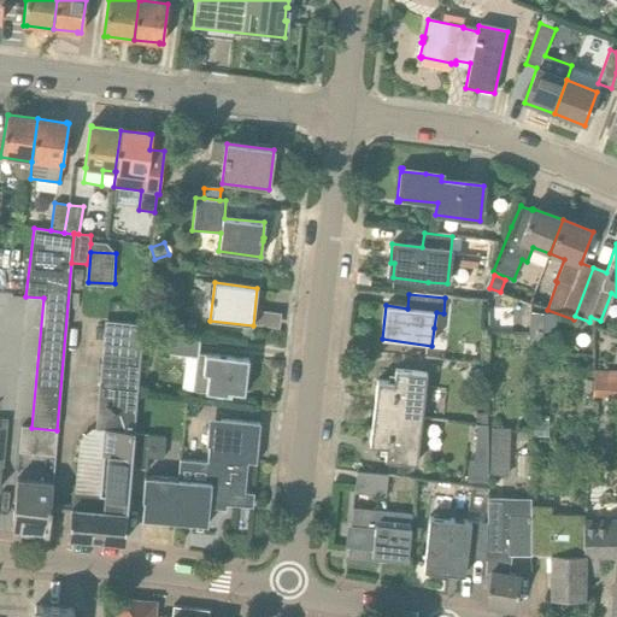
[(554,334),(556,313),(530,312),(529,345),(542,345),(542,333),(554,334)]
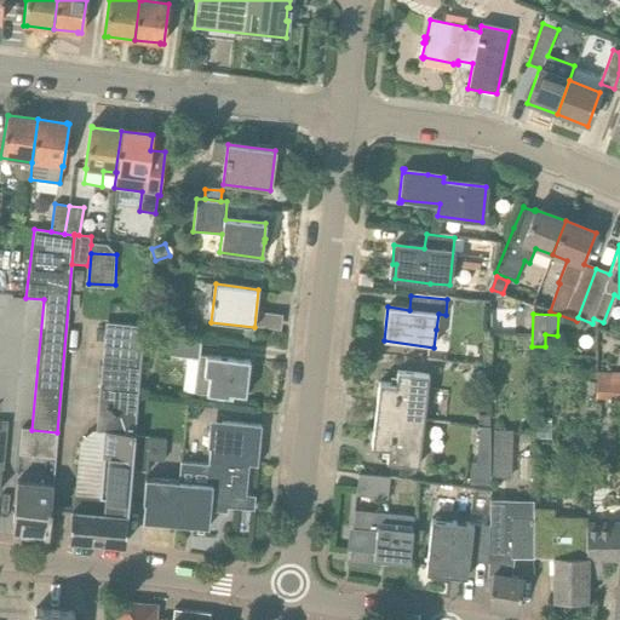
[(150,331),(171,332),(171,321),(151,319),(150,331)]
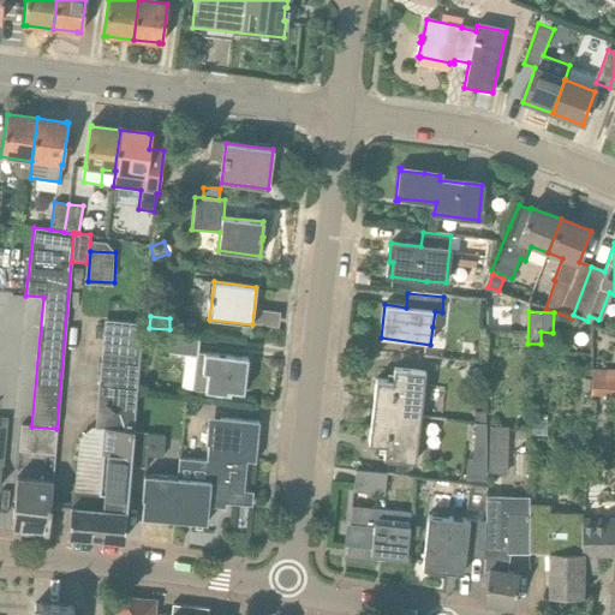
[(71,507),(69,536),(124,541),(130,467),(132,433),(142,322),(107,320),(99,428),(105,428),(99,493),(73,490),(71,507)]
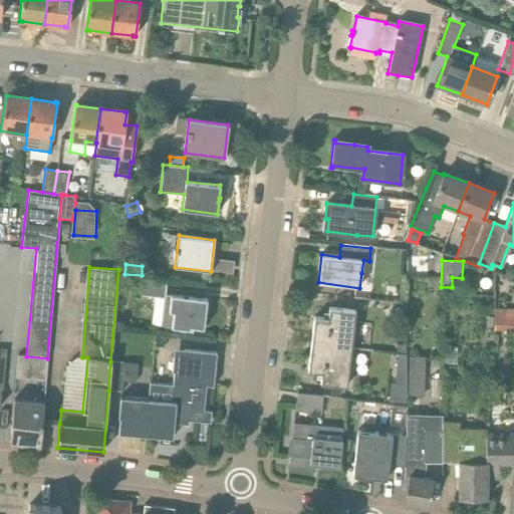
[(167,282),(141,279),(140,294),(165,297),(167,282)]
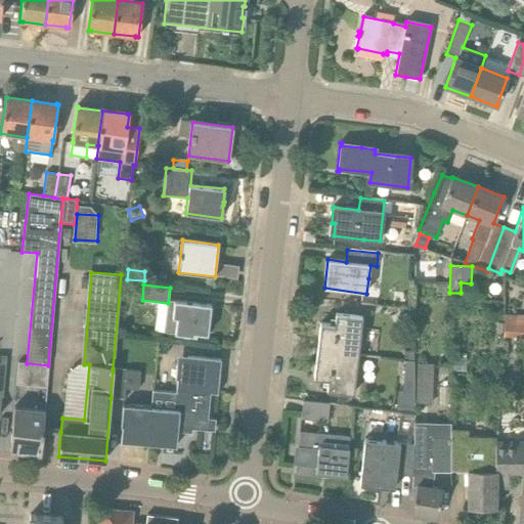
[(175,335),(207,338),(211,305),(174,301),(172,318),(176,318),(175,335)]
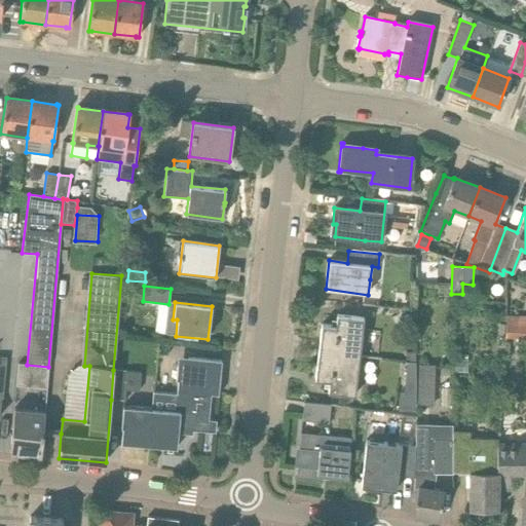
[(412,323),(408,313),(400,317),(404,327),(412,323)]
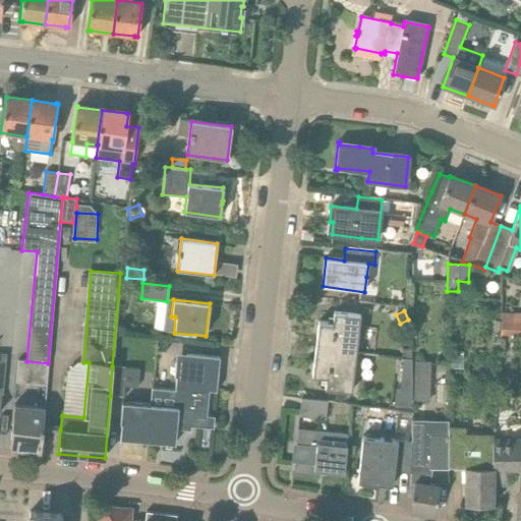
[(315,349),(355,353),(359,315),(334,312),(332,323),(319,322),(315,349)]
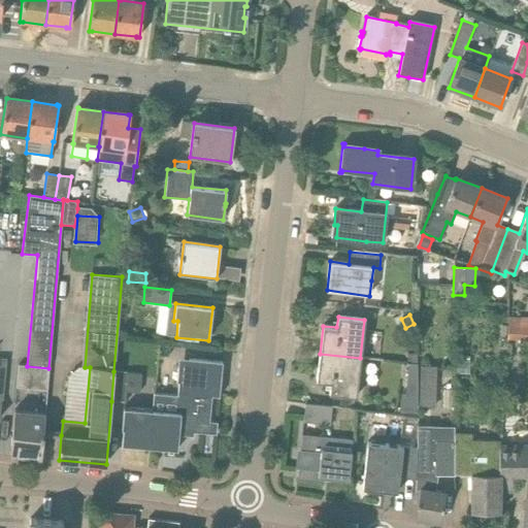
[(508,318),(507,327),(524,328),(524,327),(524,319),(508,318)]
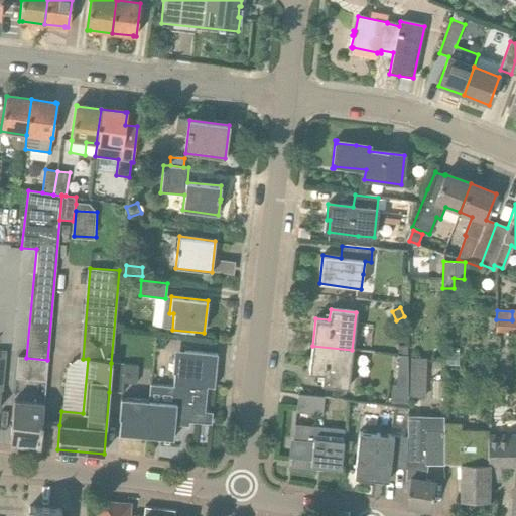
[(512,320),(496,319),(495,331),(515,332),(515,318),(512,319),(512,320)]
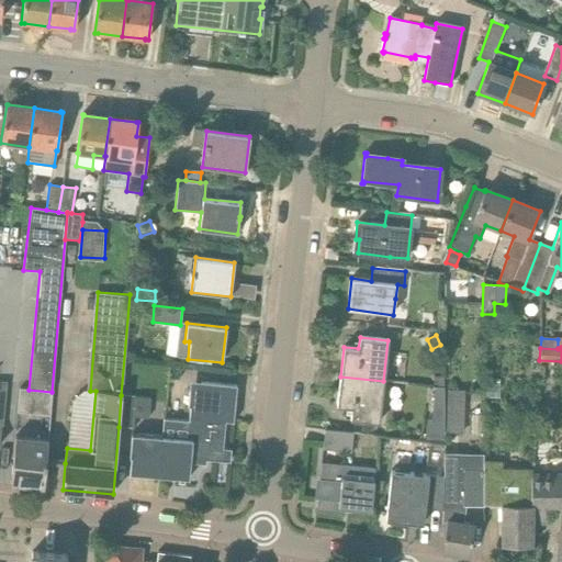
[(379,424),(383,381),(340,377),(337,406),(351,407),(350,419),(379,424)]
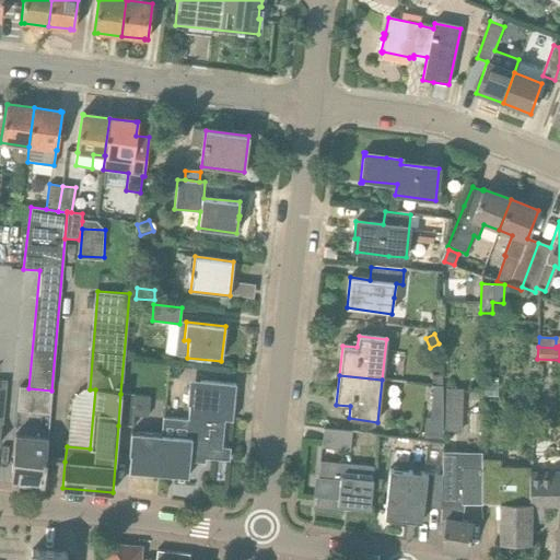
[(209,392),(188,389),(188,395),(187,406),(190,406),(189,417),(200,418),(199,440),(191,439),(190,451),(189,462),(205,463),(206,452),(221,454),(224,420),(233,420),(236,384),(210,382),(209,392)]
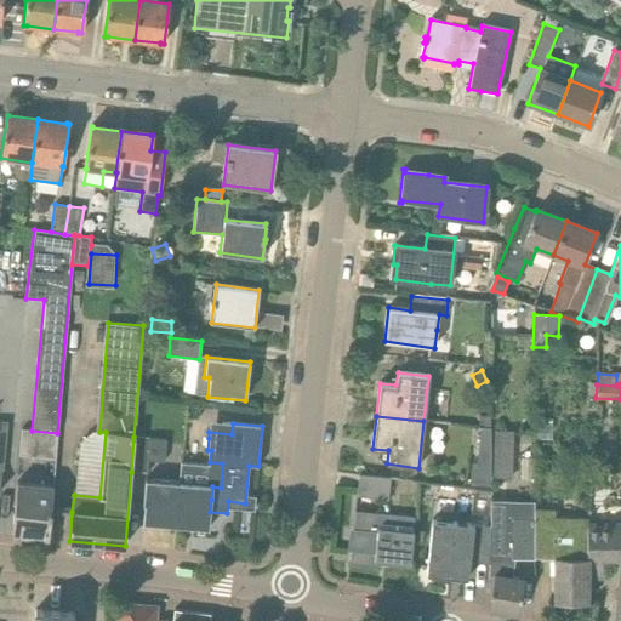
[(479,427),(478,445),(491,445),(491,428),(479,427)]
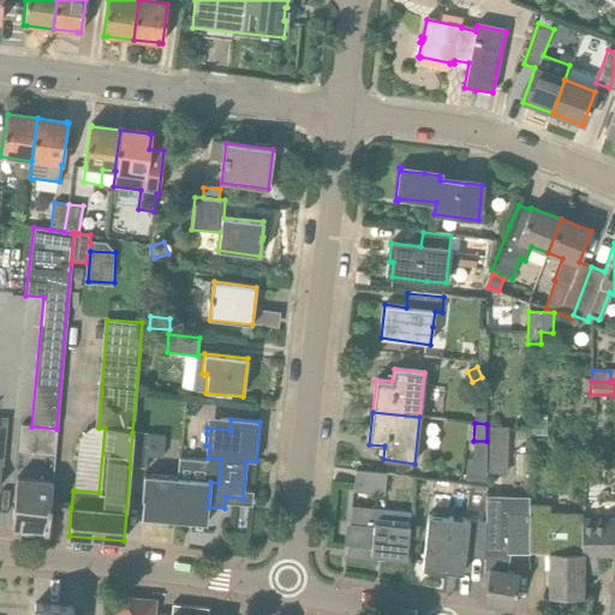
[(58,429),(57,429),(31,427),(21,425),(18,452),(55,455),(58,429)]
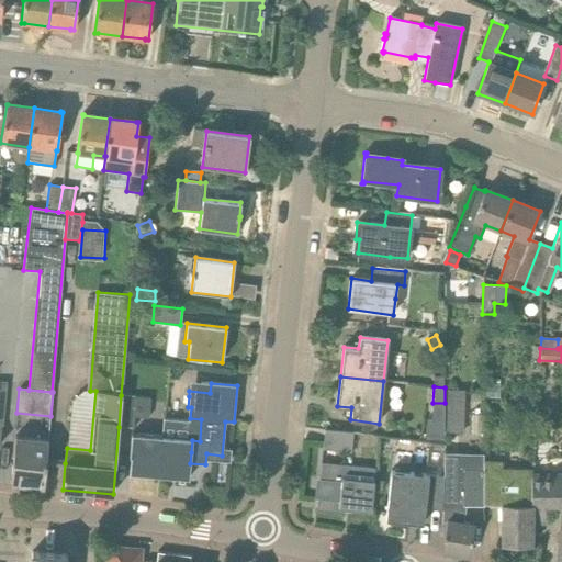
[(447,391),(447,415),(446,433),(462,434),(463,415),(464,392),(447,391)]
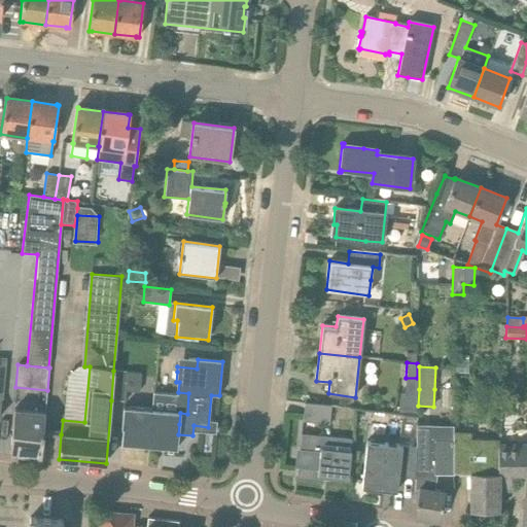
[(113,371),(111,400),(126,401),(127,391),(129,372),(113,371)]
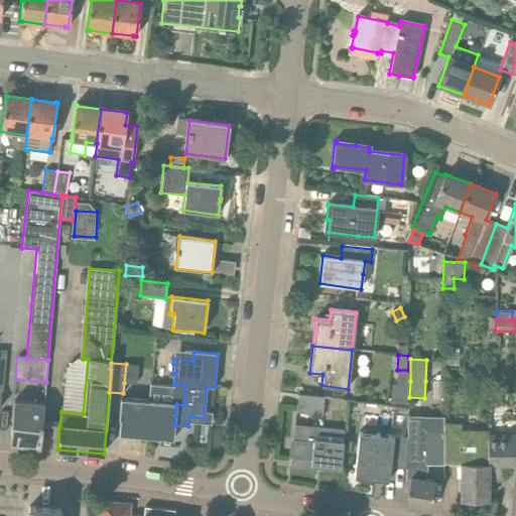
[(126,364),(124,383),(136,384),(138,365),(126,364)]
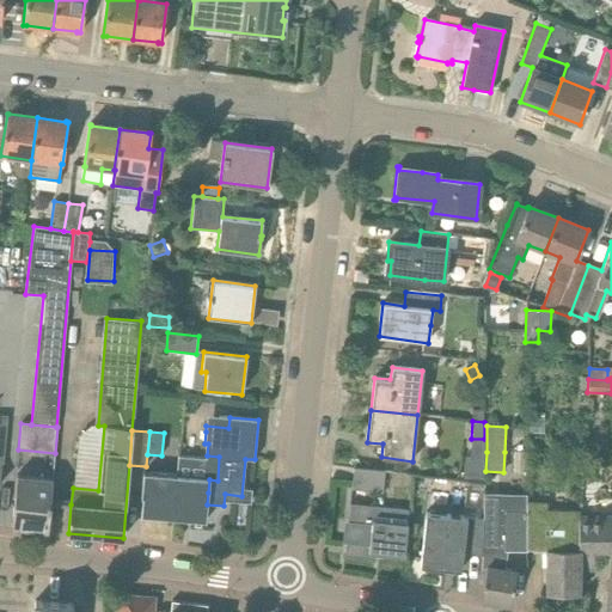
[(207,505),(208,493),(209,479),(218,481),(219,457),(207,456),(207,458),(178,456),(176,476),(177,476),(173,519),(206,521),(207,505)]
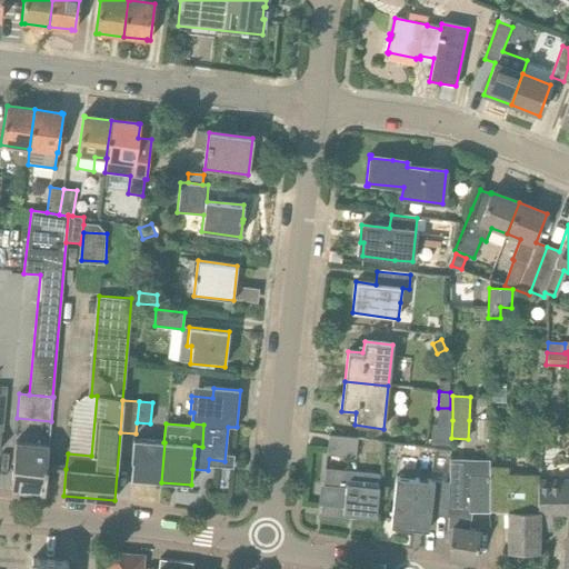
[(432,426),(430,447),(450,449),(450,427),(436,426),(432,426)]
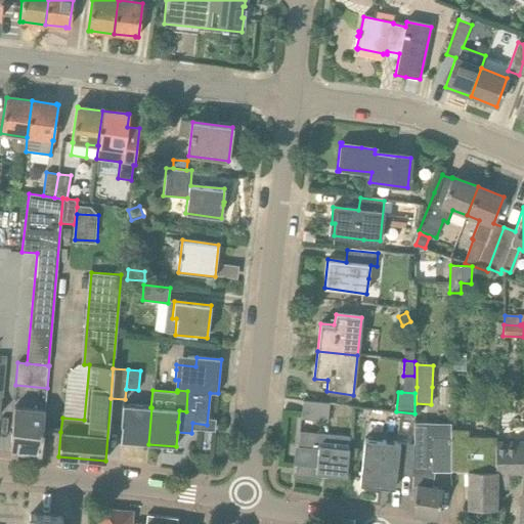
[(303,401),(301,419),(328,422),(330,403),(303,401)]
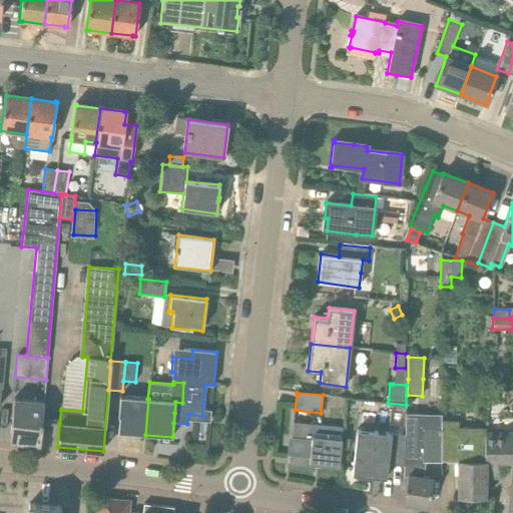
[(148,399),(147,399),(119,397),(117,417),(119,417),(118,432),(145,435),(148,399)]
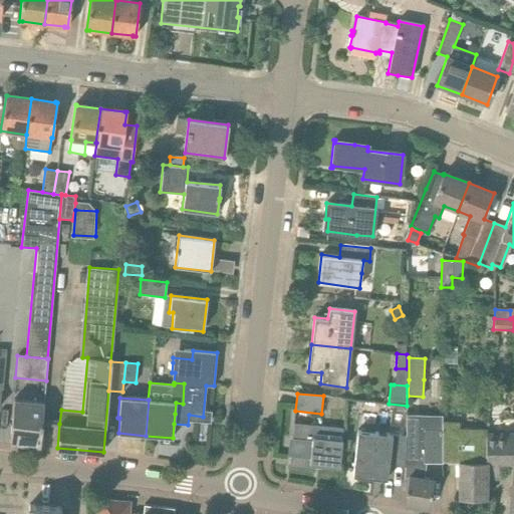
[(10,443),(40,446),(44,403),(14,400),(10,443)]
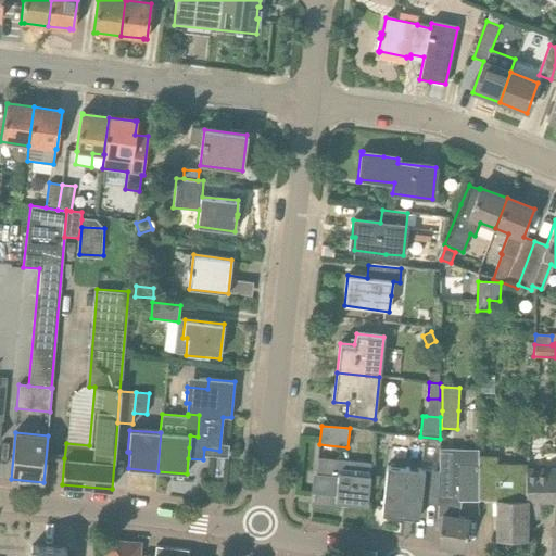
[(479,498),(479,457),(479,456),(479,455),(459,454),(458,483),(446,496),(438,495),(437,505),(438,505),(438,516),(441,517),(437,545),(464,550),(469,520),(457,517),(459,500),(479,498)]
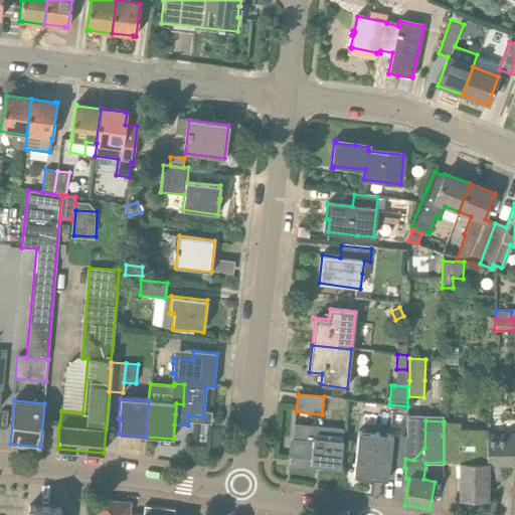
[(488,435),(473,434),(473,428),(459,427),(459,423),(444,423),(444,462),(461,463),(461,500),(486,500),(487,480),(488,435)]
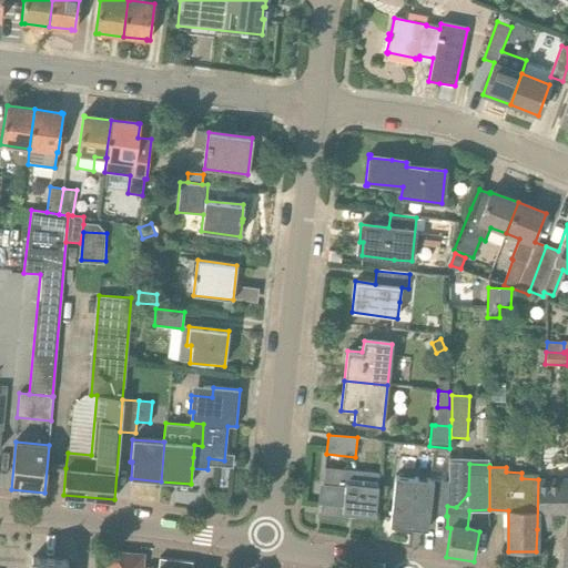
[(324,469),(324,476),(320,516),(346,519),(347,514),(375,517),(379,475),(324,469)]
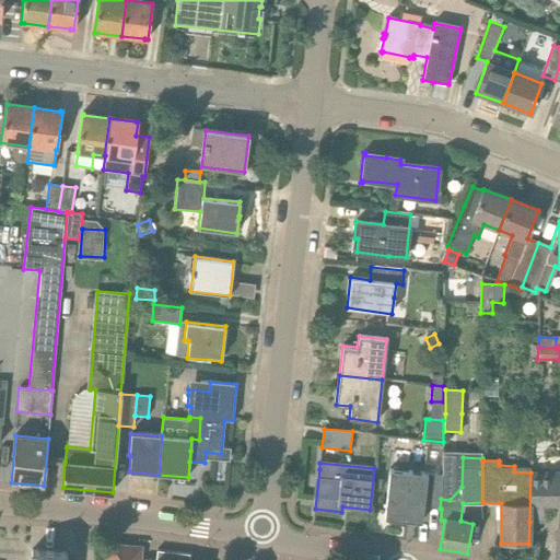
[(389,469),(384,518),(422,522),(423,506),(440,509),(441,499),(441,490),(441,483),(442,475),(389,469)]
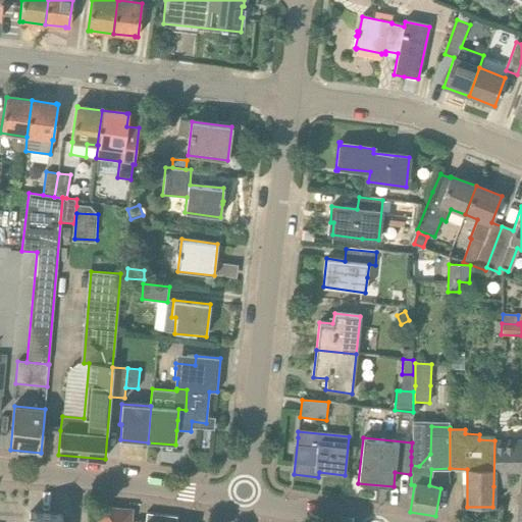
[(521,438),(494,439),(494,440),(493,486),(510,485),(510,471),(521,470),(521,509),(521,515),(521,514),(521,438)]
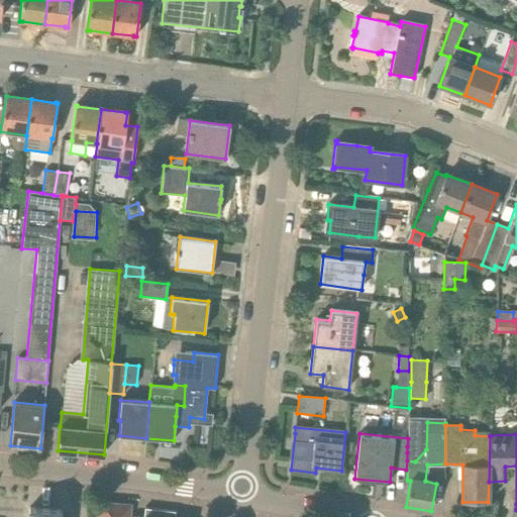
[(100,516),(127,516),(129,506),(102,504),(100,516)]
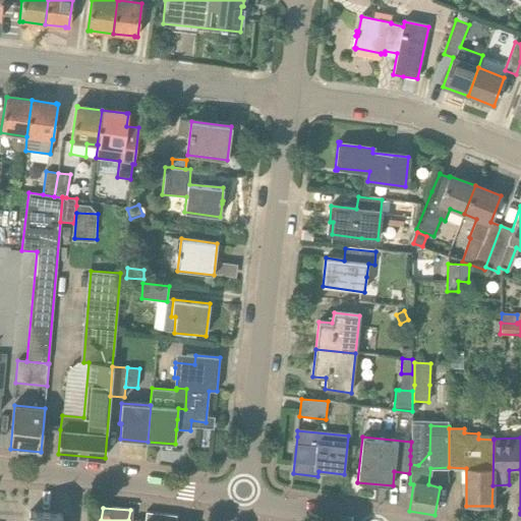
[(61,520),(62,515),(30,512),(29,512),(27,520),(61,520)]
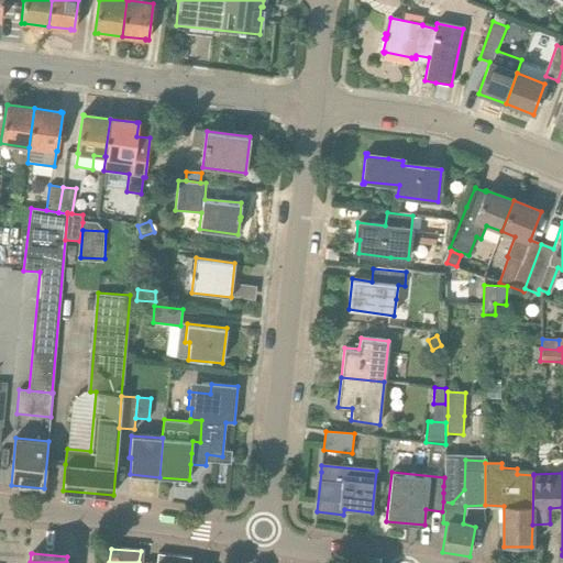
[(190,562),(191,558),(157,553),(156,562),(150,562),(144,562),(143,562),(190,562)]
